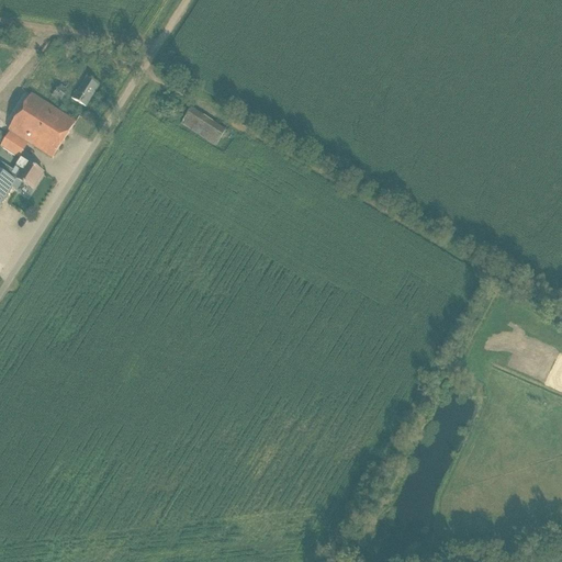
[(74,100),(76,102),(86,108),(99,86),(87,78),(74,100)]
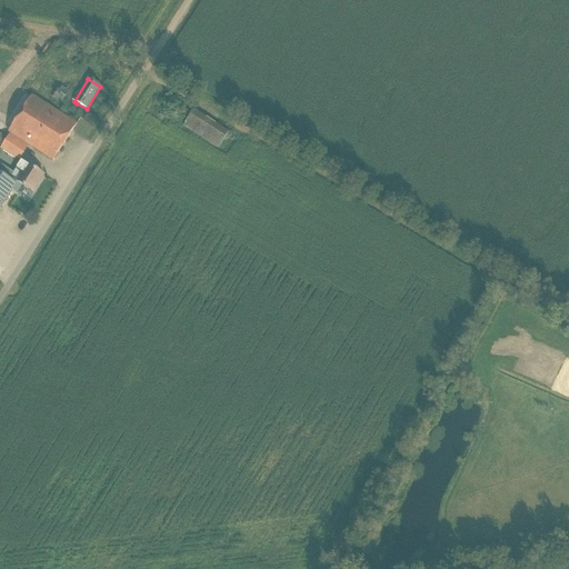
[(8,131),(28,145),(53,161),(77,125),(31,96),(8,131)]
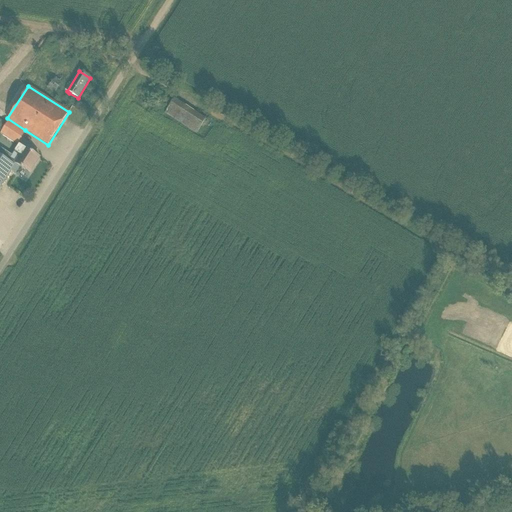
[(205,119),(174,98),(164,113),(196,133),(205,119)]
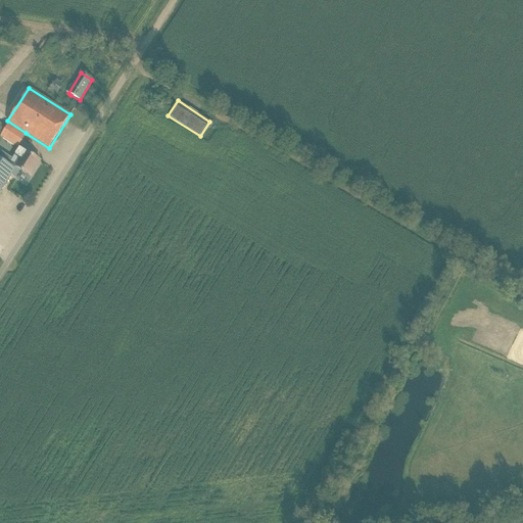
[(0,134),(1,135),(0,135),(0,136),(16,147),(25,134),(8,124),(6,126),(0,122),(0,134)]
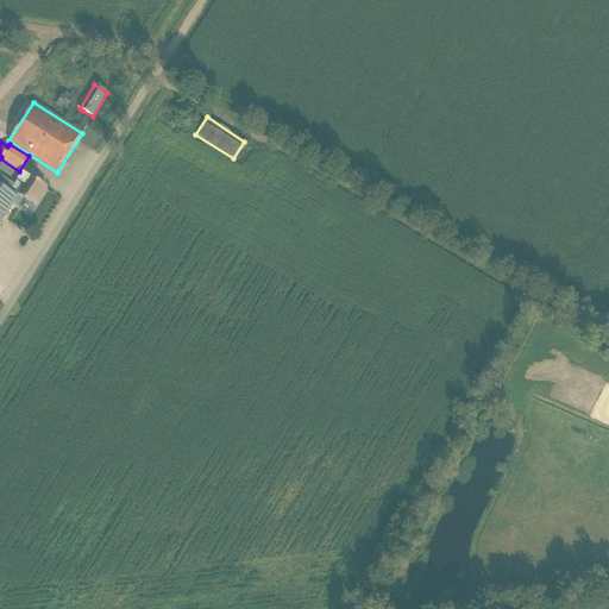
[(0,224),(13,203),(18,207),(20,205),(24,199),(36,206),(46,188),(37,181),(23,173),(14,186),(5,180),(0,176),(0,224)]
